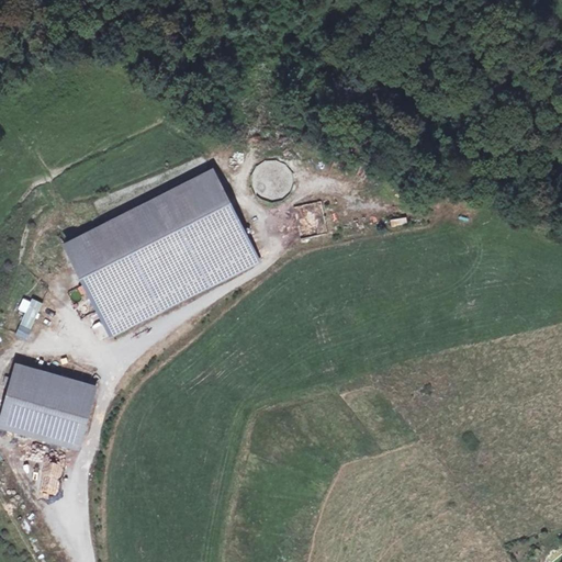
[(214,170),(63,245),(111,343),(262,268),(214,170)]
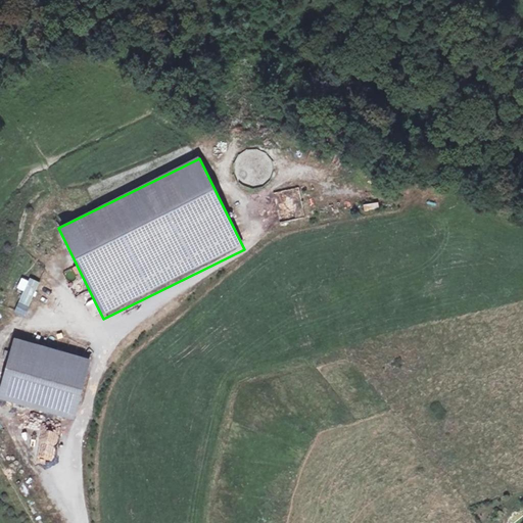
[(273,192),(278,221),(304,216),(299,187),(273,192)]
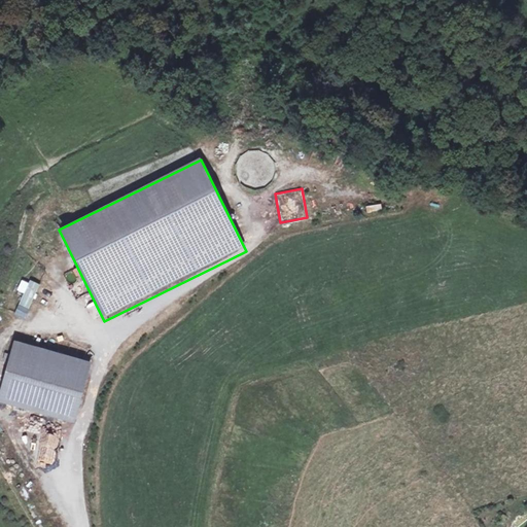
[(371,206),(373,212),(383,209),(381,203),(371,206)]
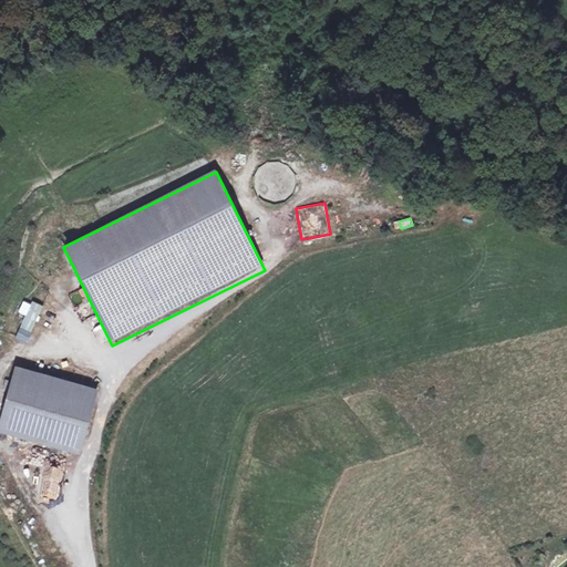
[(99,389),(22,367),(3,428),(81,447),(99,389)]
